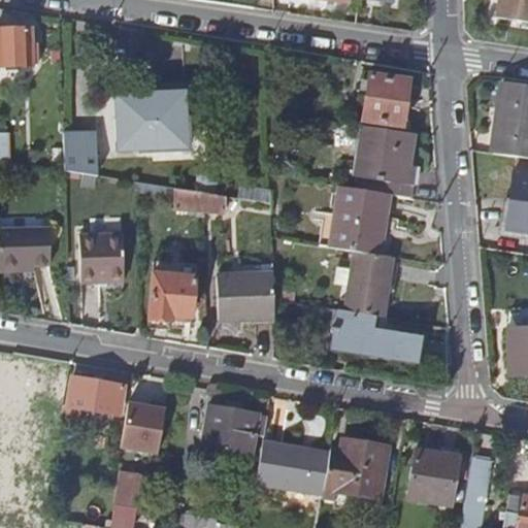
[(527,0),(497,0),(495,18),(527,23),(527,0)]
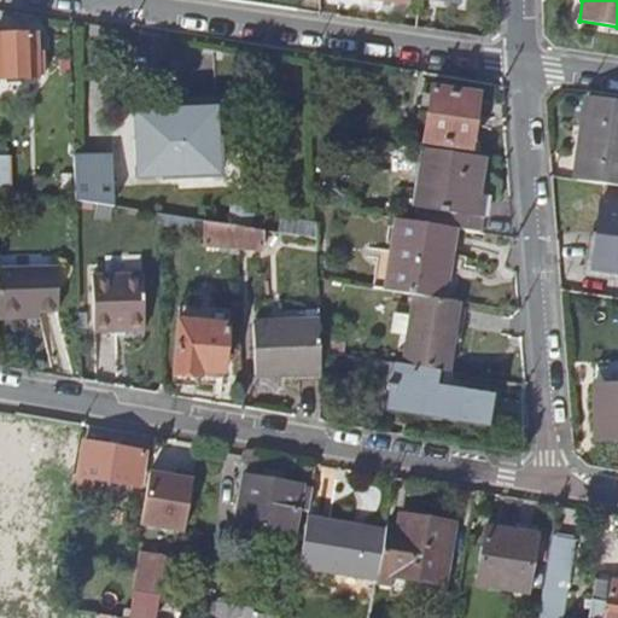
[(0,36),(0,80),(31,80),(30,58),(29,36),(0,36)]
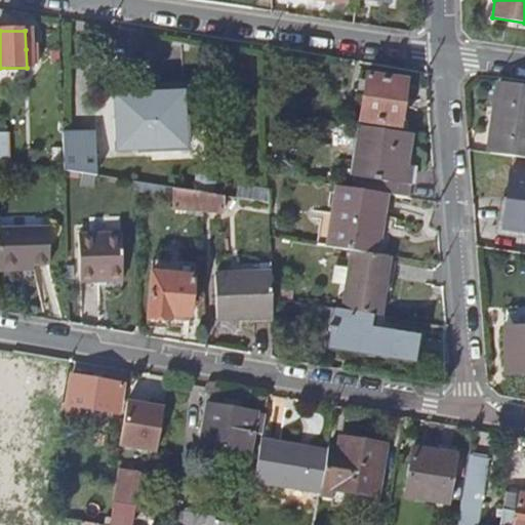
[(35,48),(26,49),(27,68),(36,67),(35,48)]
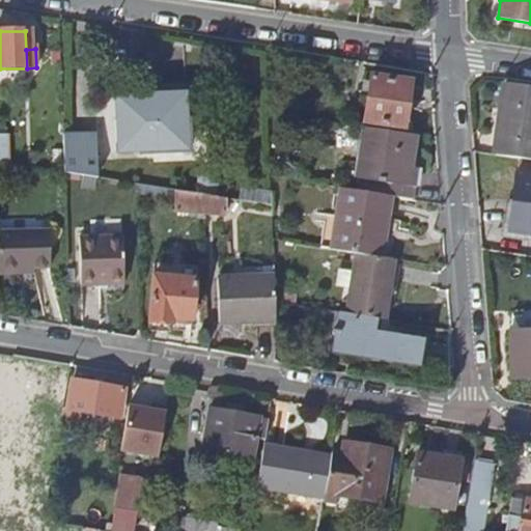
[(409,83),(369,77),(362,122),(401,128),(409,83)]
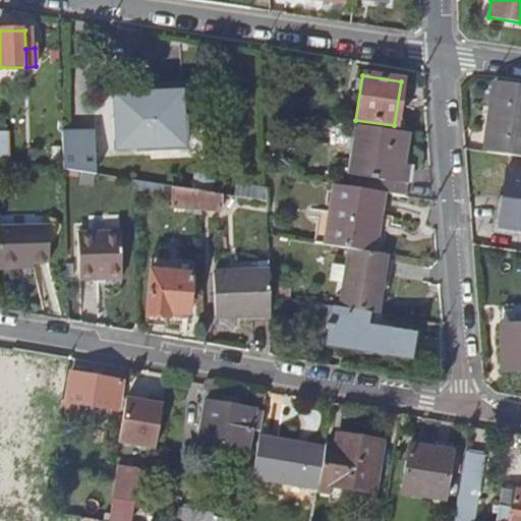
[(520,84),(489,80),(483,115),(488,115),(481,153),(520,158),(520,84)]
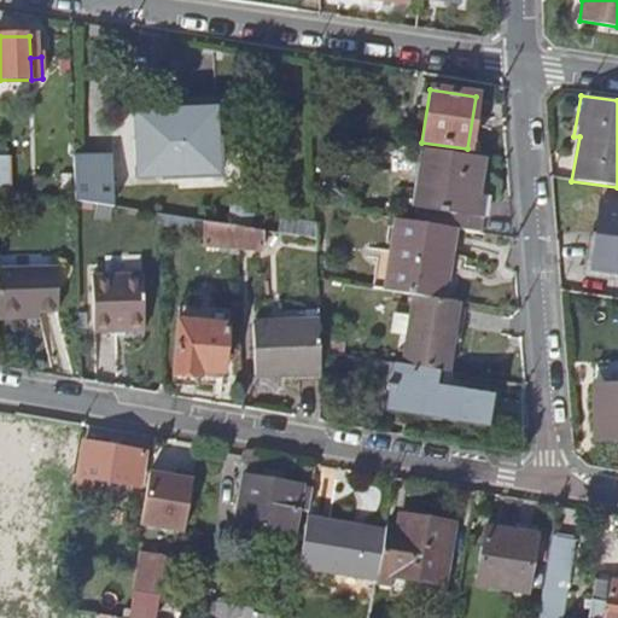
[(147,140),(124,141),(126,181),(203,180),(202,140),(175,140),(175,147),(149,147),(147,140)]
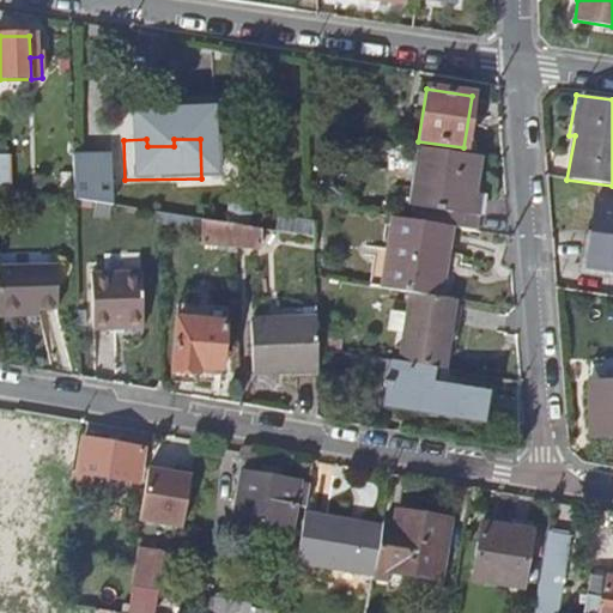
[(477,156),(422,147),(410,219),(460,226),(473,229),(477,214),(479,214),(481,195),(472,194),(477,156)]
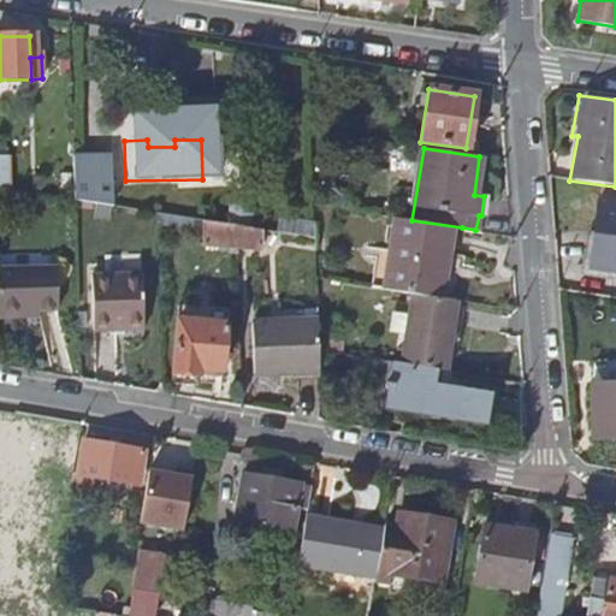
[(71,154),(72,199),(114,205),(112,153),(71,154)]
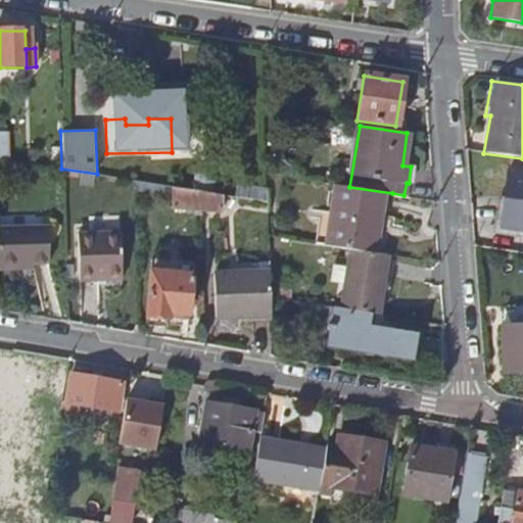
[(522,171),(506,168),(497,227),(522,229),(522,171)]
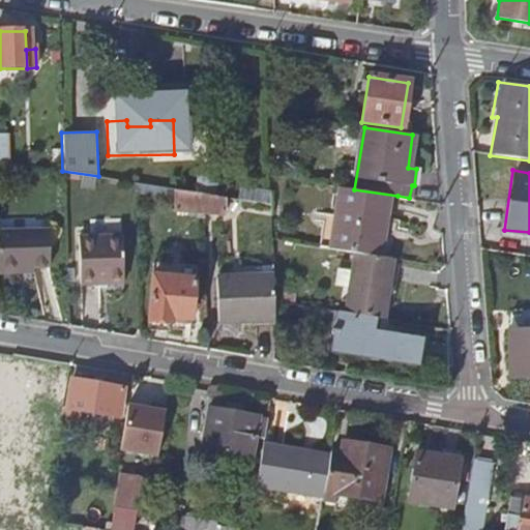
[(202,210),(202,193),(173,187),(172,205),(201,210),(202,210)]
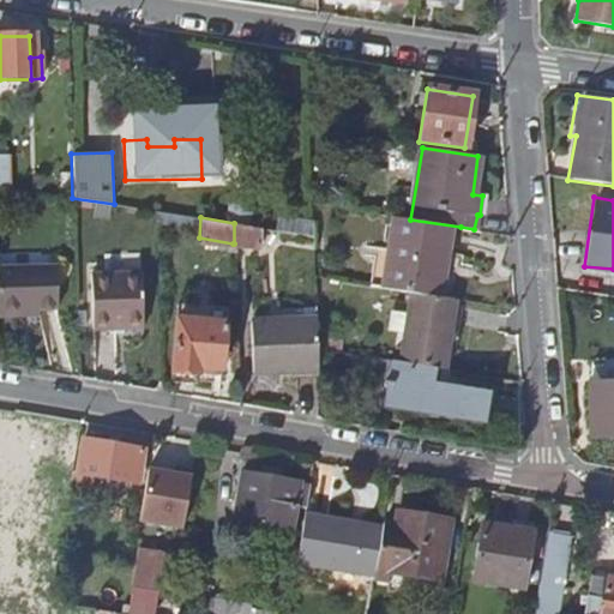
[(461,227),(410,220),(408,218),(396,289),(404,290),(449,299),(461,227)]
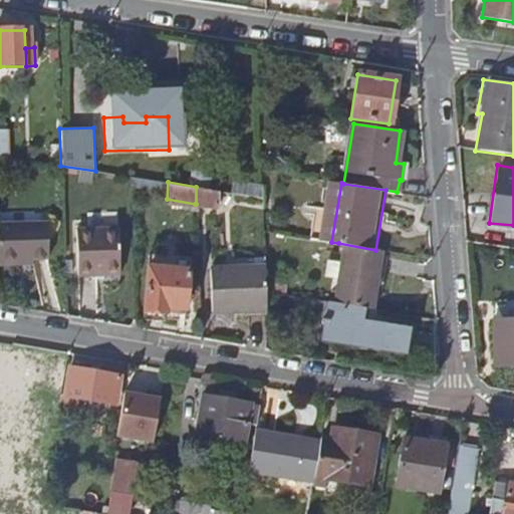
[(216,190),(196,187),(196,204),(216,203),(216,190)]
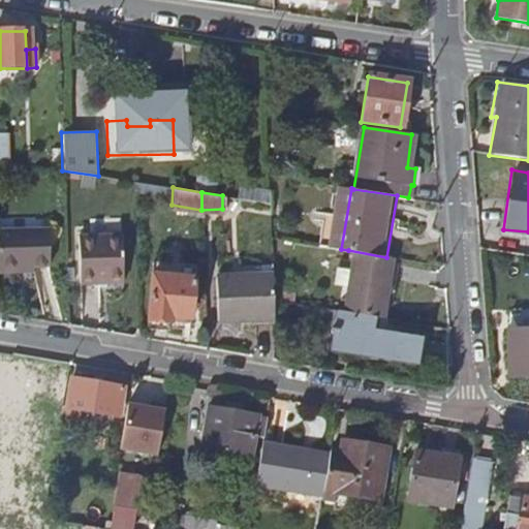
[(92,217),(92,230),(124,229),(123,217),(92,217)]
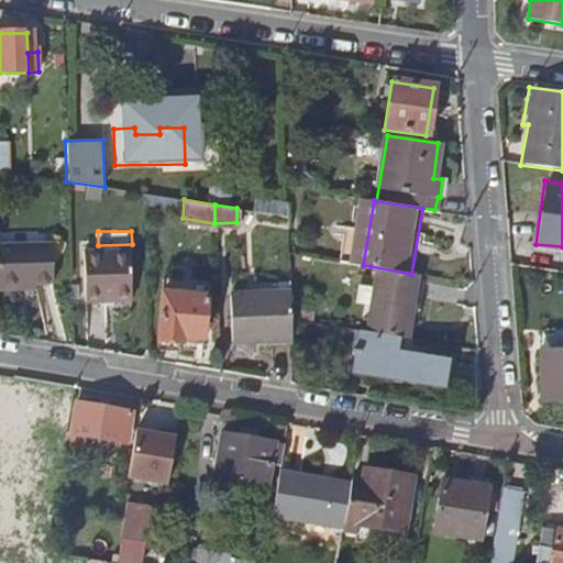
[(0,242),(0,283),(51,282),(48,242),(0,242)]
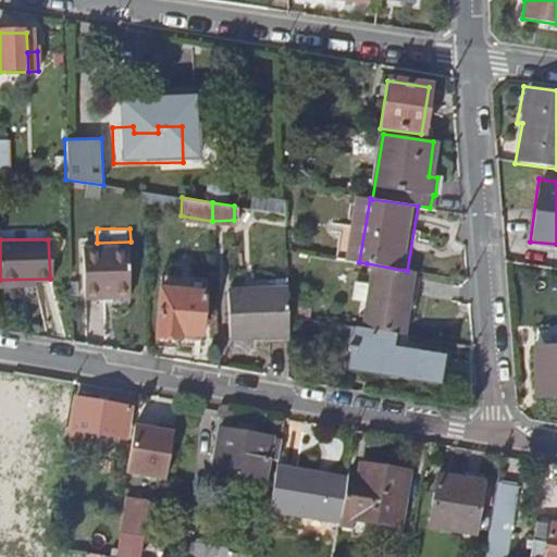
[(82,257),(84,308),(128,307),(126,256),(82,257)]
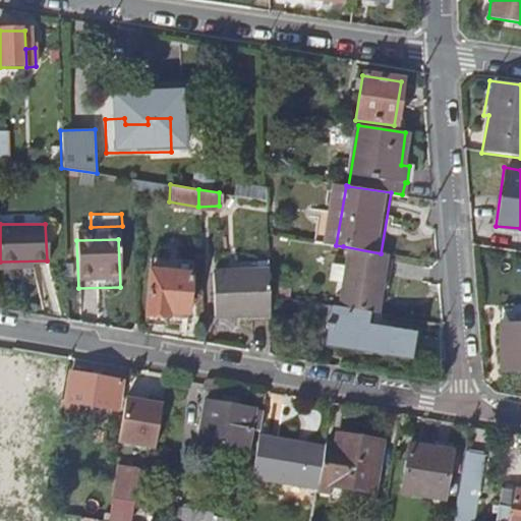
[(381,253),(343,246),(333,306),(370,312),(381,253)]
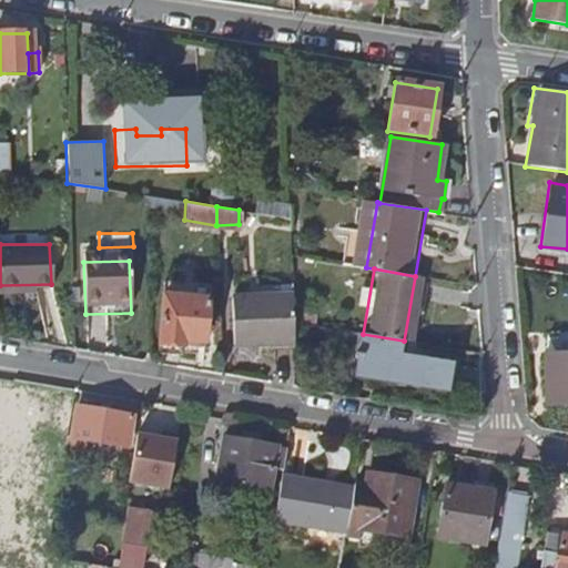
[(193,365),(201,366),(212,302),(168,294),(159,343),(188,348),(188,355),(194,356),(193,365)]
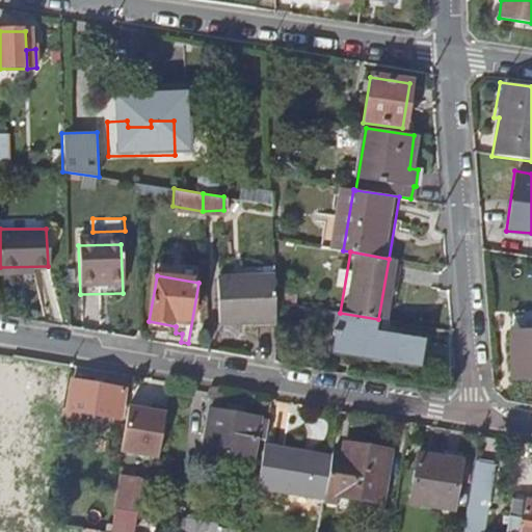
[(276,319),(275,277),(217,280),(218,320),(276,319)]
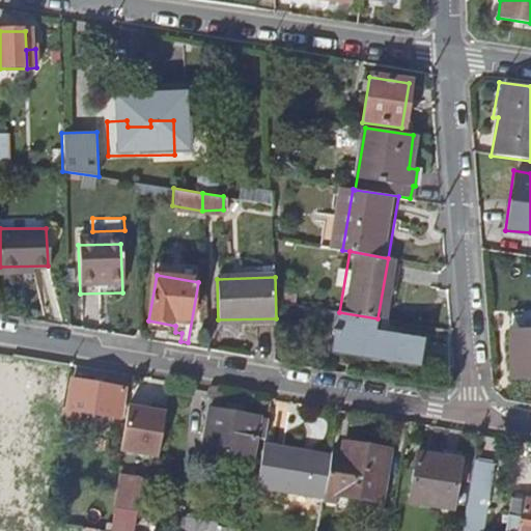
[(378,318),(339,312),(334,350),(421,364),(425,339),(375,329),(378,318)]
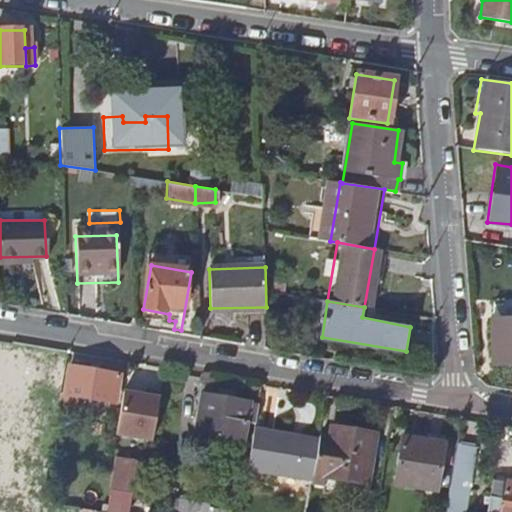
[(511,317),(488,319),(490,358),(511,357),(511,317)]
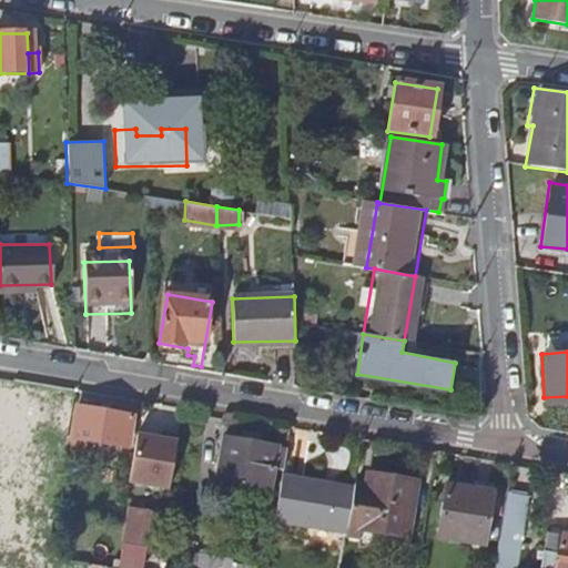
[(64,437),(62,455),(84,457),(88,440),(125,447),(130,415),(77,406),(70,438),(64,437)]
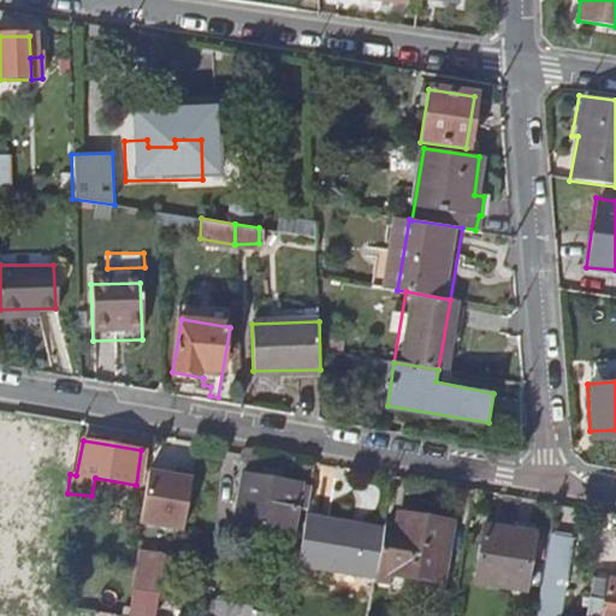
[(138,521),(184,529),(193,478),(148,469),(138,521)]
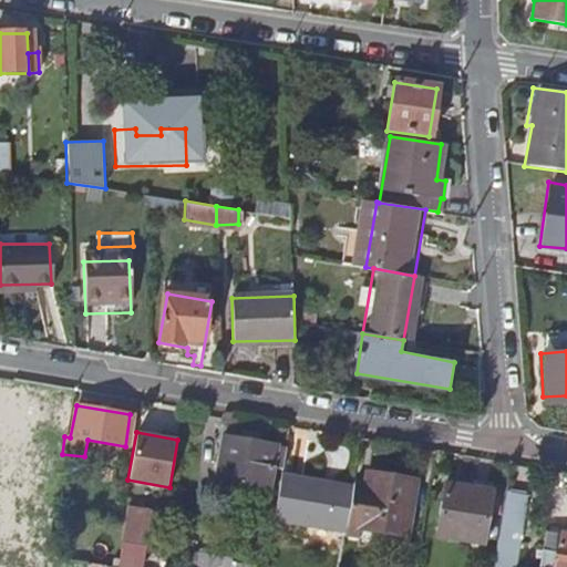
[(222,436),(218,457),(214,481),(266,490),(269,467),(280,468),(284,450),(275,449),(276,445),(222,436)]
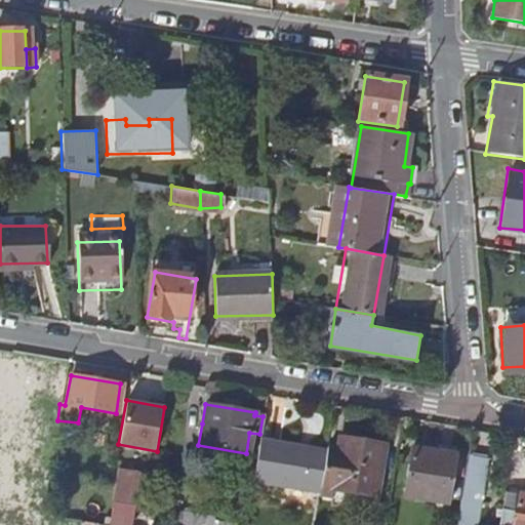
[(326,443),(325,450),(318,491),(326,492),(328,486),(375,493),(385,442),(337,434),(335,445),(326,443)]
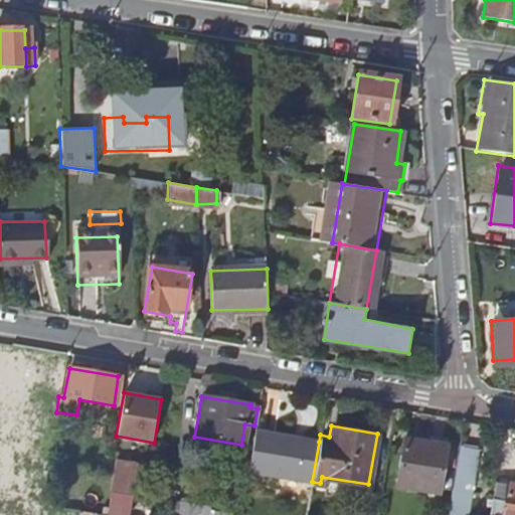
[(253,432),(246,474),(312,484),(312,482),(319,442),(253,432)]
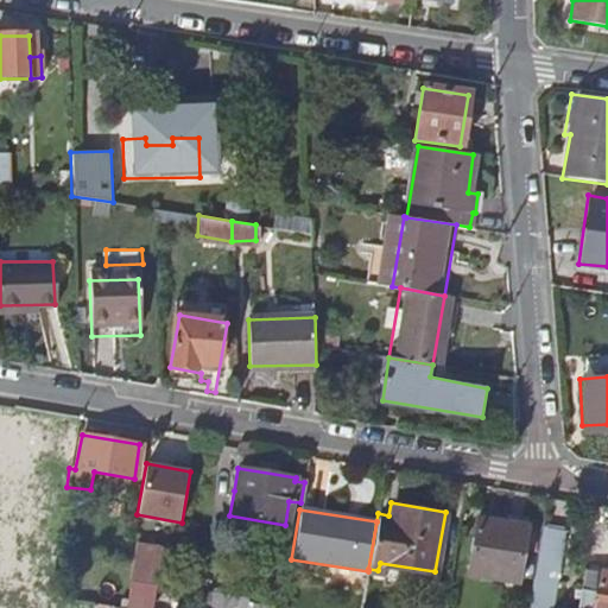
[(517,580),(527,524),(475,514),(464,570),(517,580)]
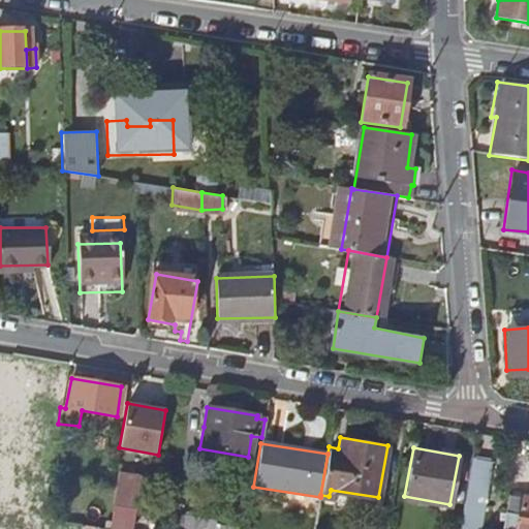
[(471,458),(458,528),(477,528),(491,461),(471,458)]
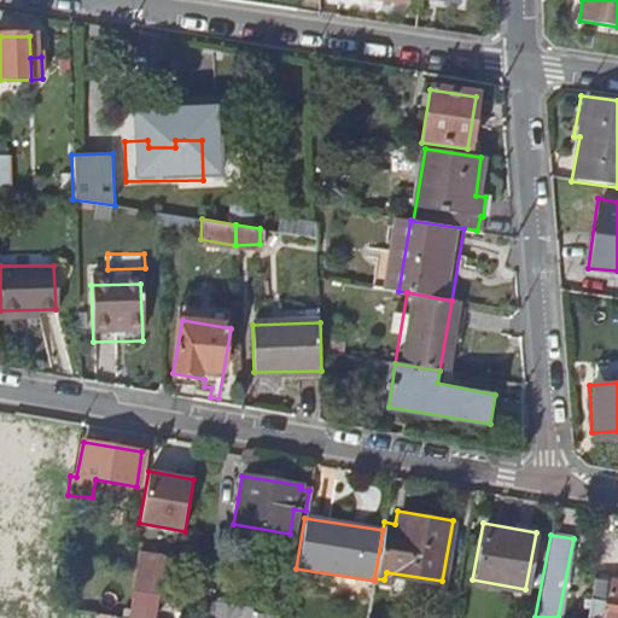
[(135,588),(173,594),(180,558),(141,552),(135,588)]
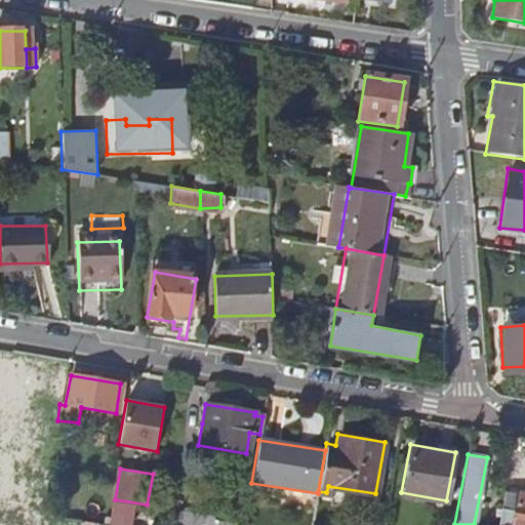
[(524,524),(524,492),(502,489),(496,524),(524,524)]
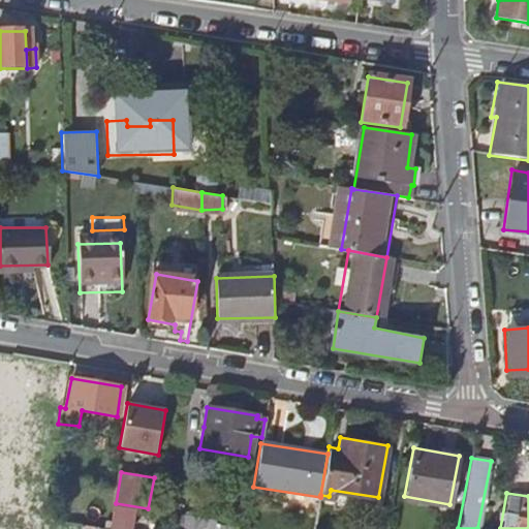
[(43,505),(41,517),(54,519),(56,506),(43,505)]
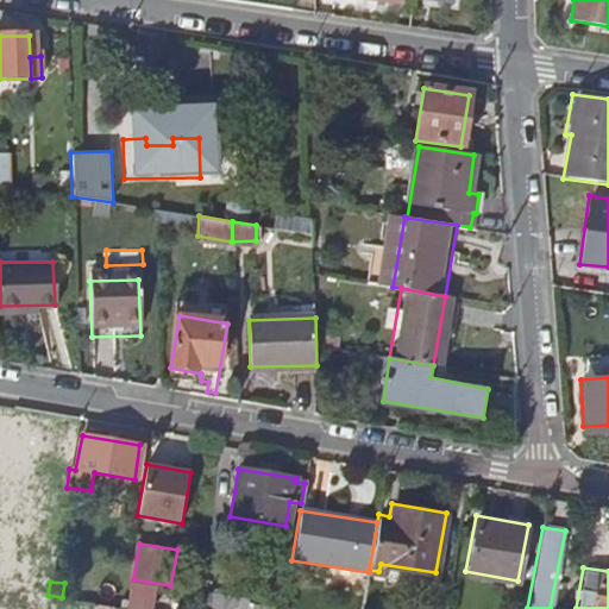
[(129,586),(125,608),(130,608),(139,608),(143,590),(129,586)]
